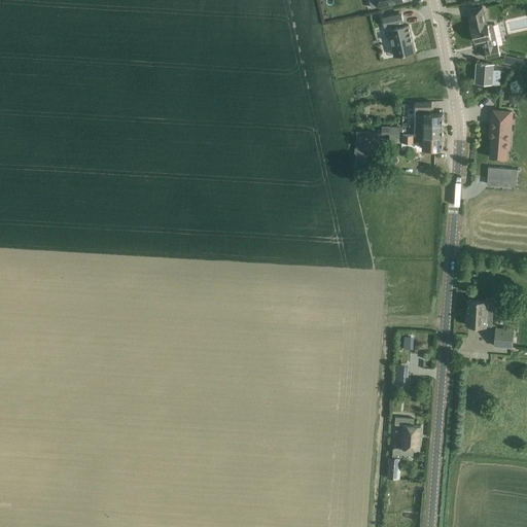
[(479,7),(468,10),(472,28),(472,30),(471,30),(472,36),(473,36),(476,42),(484,40),(486,48),(485,48),(487,59),(497,56),(500,56),(497,46),(492,47),(491,39),(495,38),(496,36),(495,31),(494,26),(492,24),(487,26),(483,7),(479,7)]
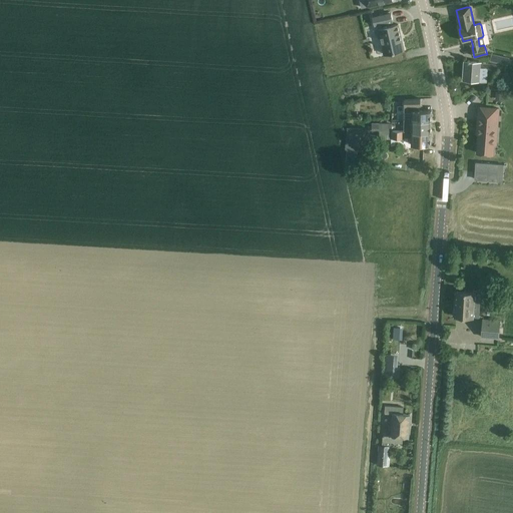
[(378,28),(384,54),(404,50),(398,24),(389,26),(388,22),(393,21),(391,13),(373,17),(375,26),(381,25),(381,28),(378,28)]
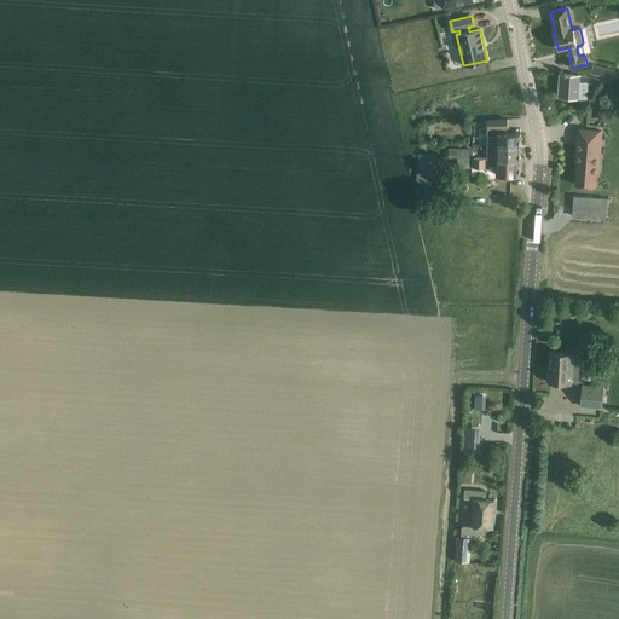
[(613,79),(615,69),(594,64),(591,74),(613,79)]
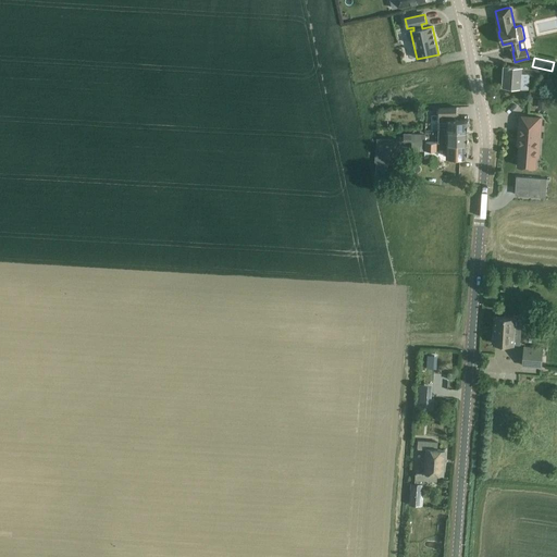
[(503,87),(514,88),(527,89),(528,79),(521,79),(521,74),(539,76),(540,71),(519,67),(504,66),(503,87)]
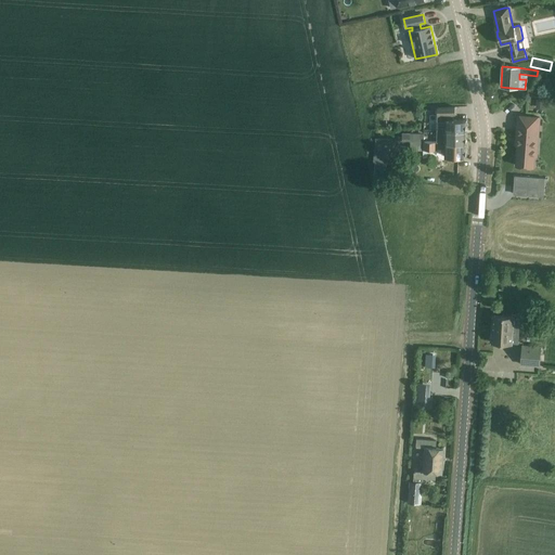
[(545,100),(537,99),(536,108),(544,108),(545,100)]
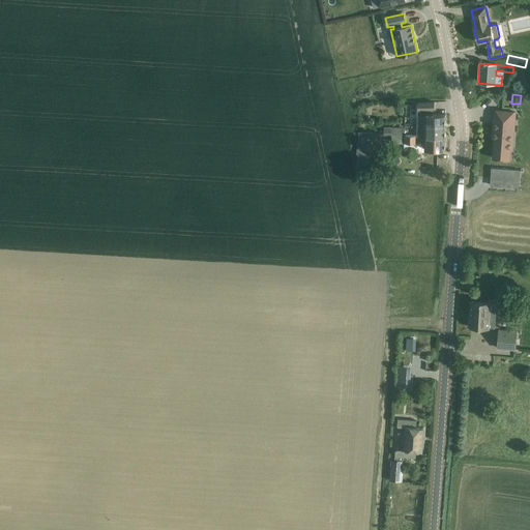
[(420,124),(445,124),(446,115),(433,115),(433,110),(435,110),(435,102),(417,102),(417,110),(417,124),(420,124)]
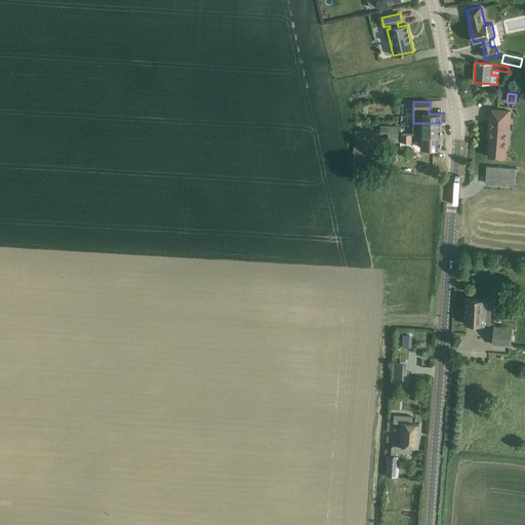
[(488,157),(498,158),(505,158),(507,132),(509,132),(511,112),(489,110),(488,130),(490,130),(488,157)]
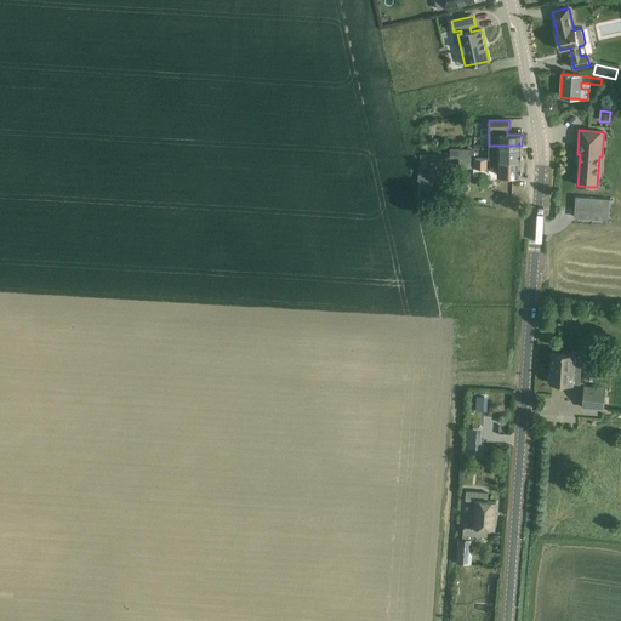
[(522,160),(522,146),(493,146),(489,146),(489,159),(522,160)]
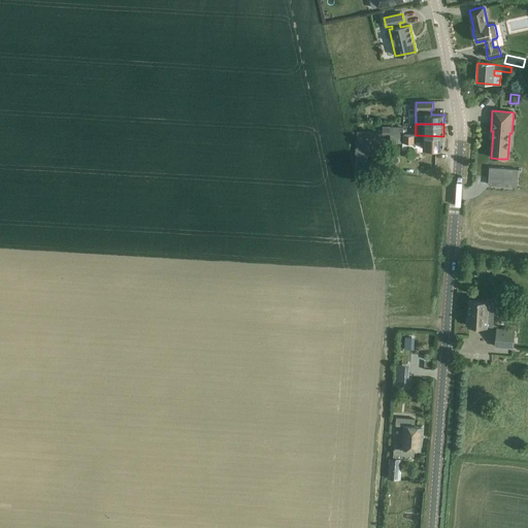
[(391,134),(403,135),(403,127),(391,127),(391,134)]
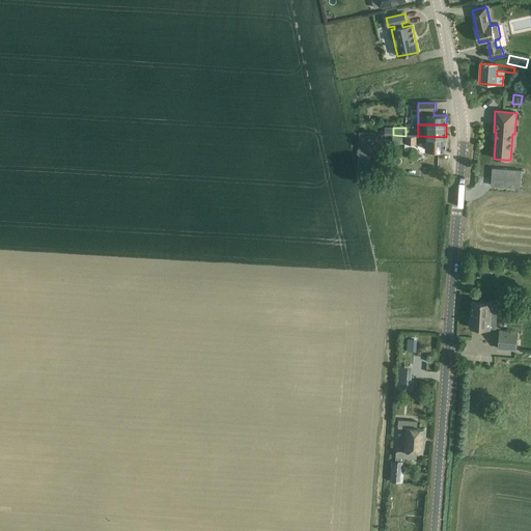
[(359,133),(359,141),(373,142),(373,134),(359,133)]
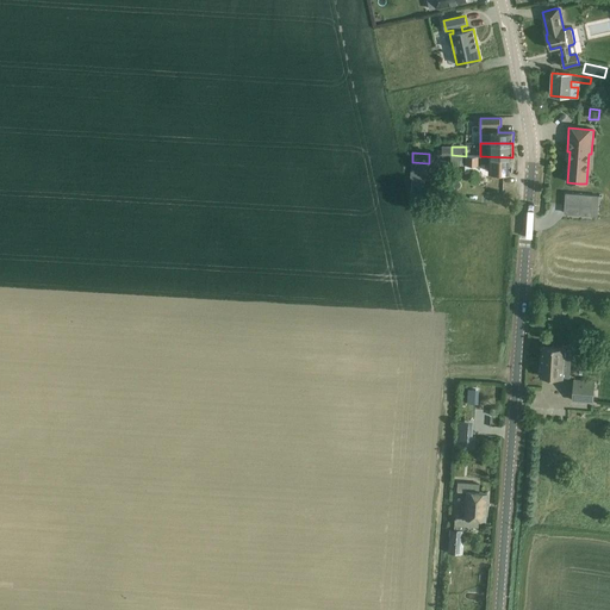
[(480,166),(480,163),(490,163),(490,173),(512,173),(512,157),(480,156),(466,156),(452,155),(450,165),(466,166),(465,165),(480,166)]
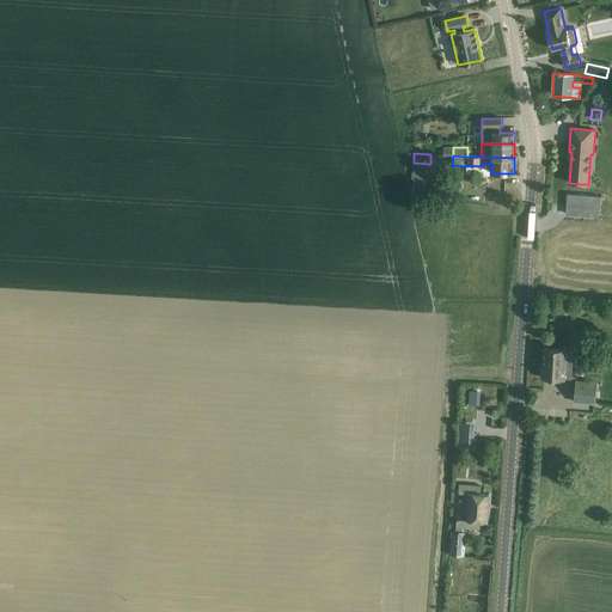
[(568,195),(567,214),(574,214),(575,213),(581,213),(581,215),(594,216),(595,196),(568,195)]
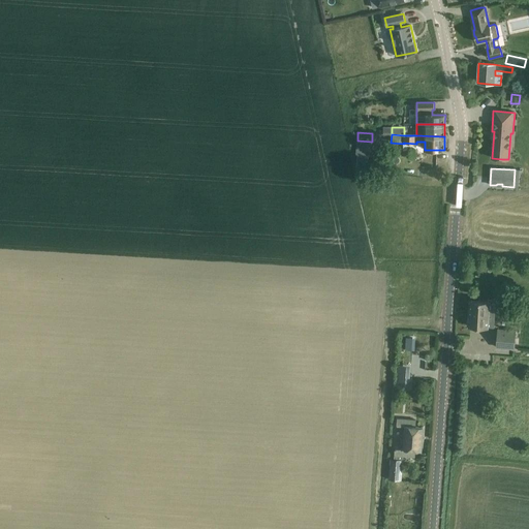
[(470,301),(468,325),(489,328),(489,327),(491,303),(491,302),(480,302),(470,301)]
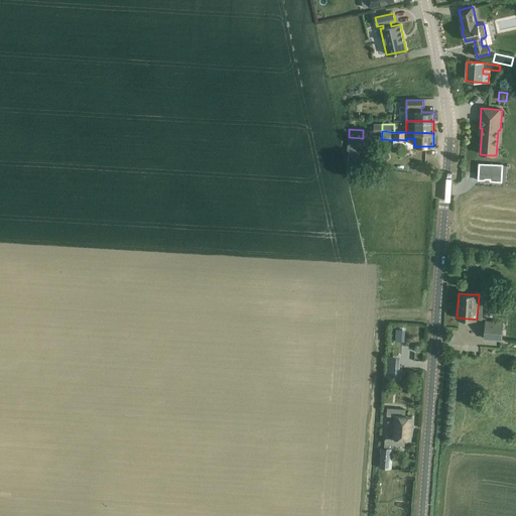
[(500,321),(486,320),(485,334),(485,340),(502,341),(503,323),(500,321)]
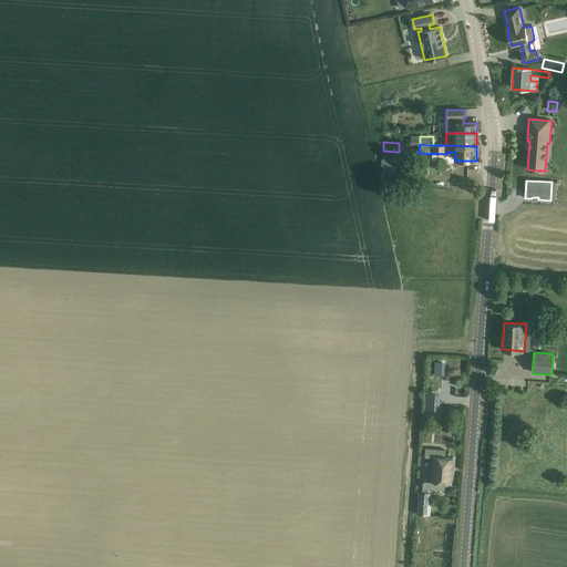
[(440,411),(439,389),(428,389),(429,411),(440,411)]
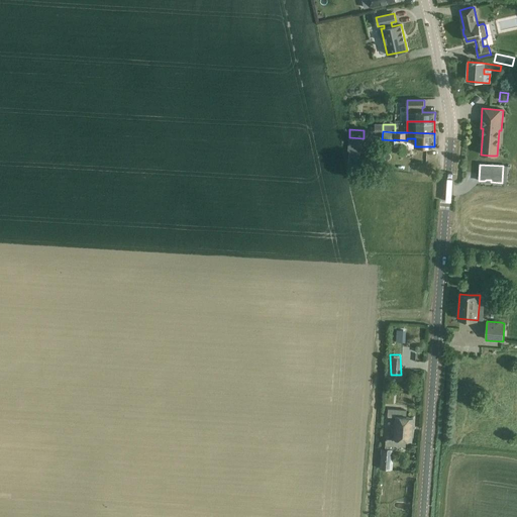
[(385,460),(392,460),(393,448),(395,449),(396,445),(406,446),(406,440),(412,440),(414,417),(405,416),(406,409),(389,408),(388,416),(396,416),(395,438),(387,438),(386,444),(386,448),(385,460)]
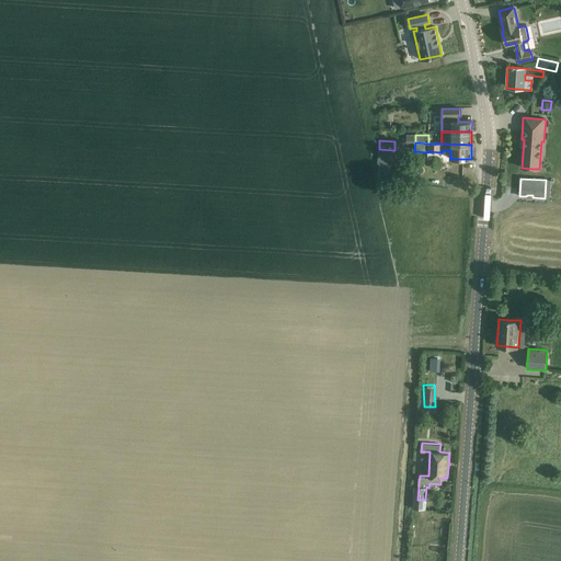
All buildings are outlined.
